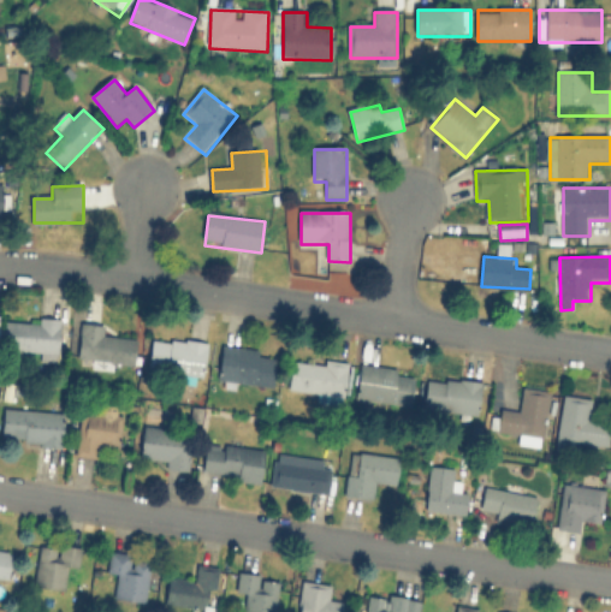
[(61,321),(41,320),(41,324),(9,322),(6,352),(60,356),(61,321)]
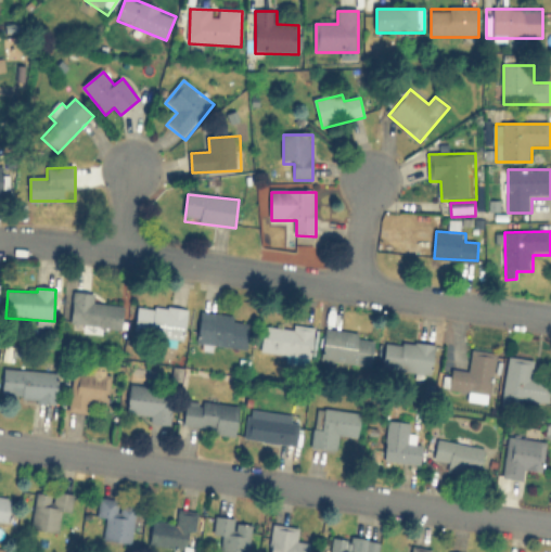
[(72,324),(120,332),(125,308),(95,304),(97,296),(76,293),(72,324)]
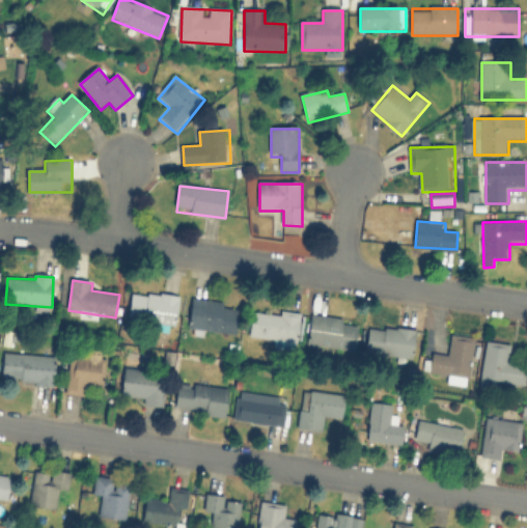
[(181,298),(134,292),(130,321),(176,326),(181,298)]
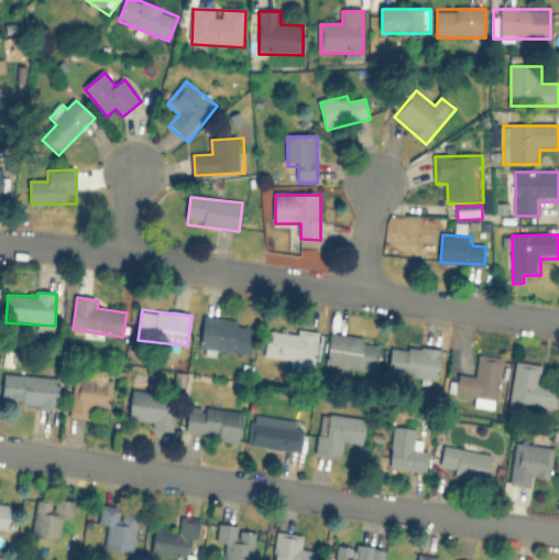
[(205,319),(201,352),(250,358),(253,324),(205,319)]
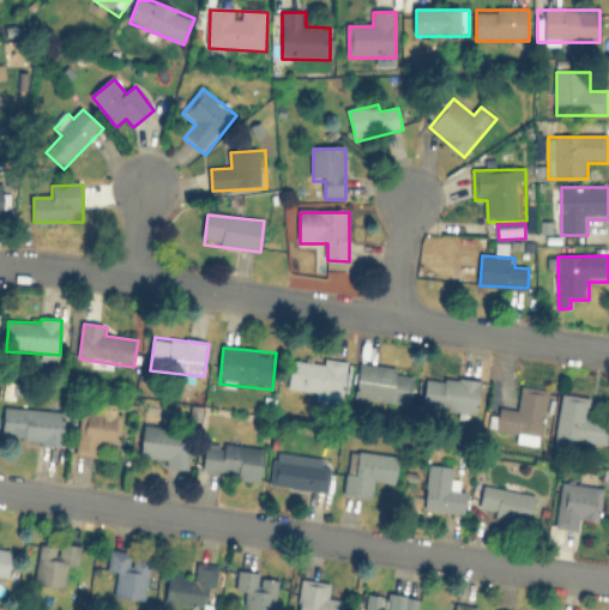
[(290,391),(344,397),(348,364),(294,358),(290,391)]
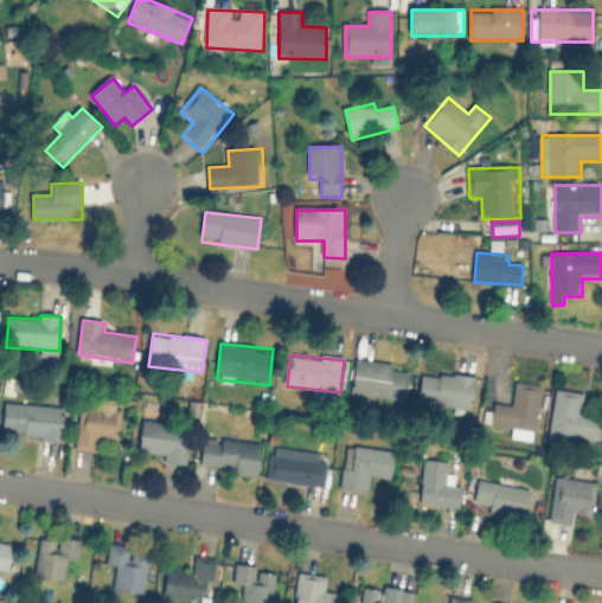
[(357,361),(353,396),(407,402),(410,367),(357,361)]
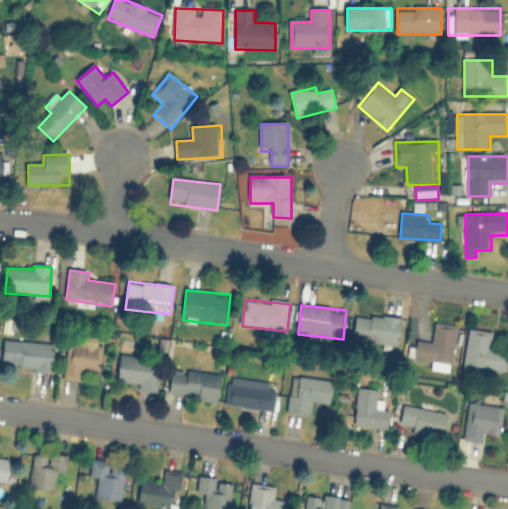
[(354,342),(399,348),(402,320),(357,314),(354,342)]
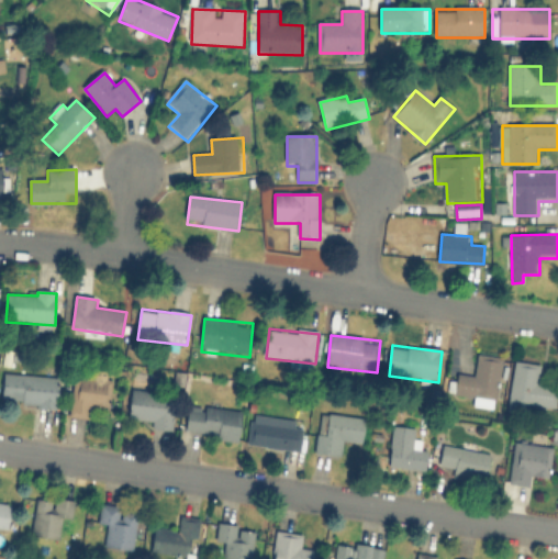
[(504,359),(478,356),(476,378),(459,376),(457,398),(499,403),(504,359)]
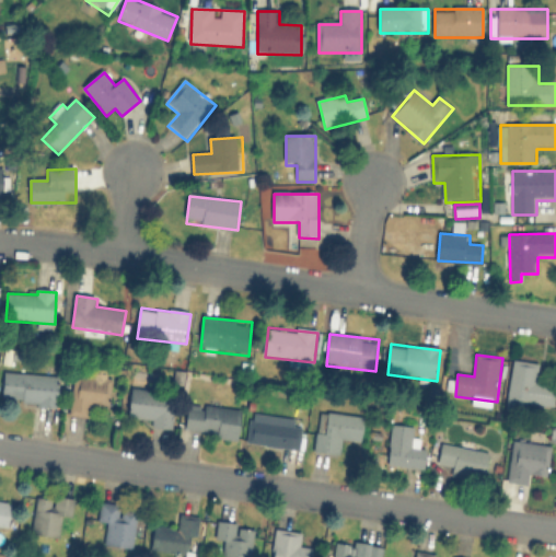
[(555,386),(539,385),(541,364),(513,362),(509,410),(528,413),(528,405),(554,408),(555,397),(555,386)]
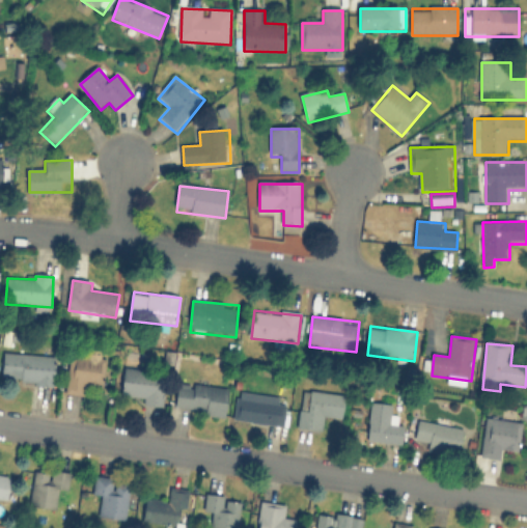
[(3,383),(54,388),(57,359),(6,354),(3,383)]
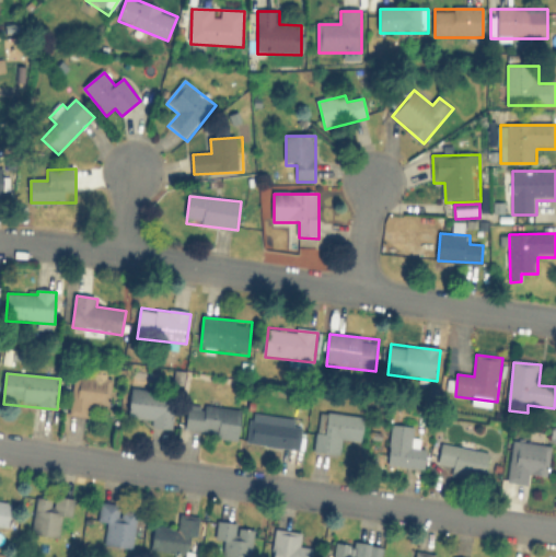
[(114,379),(77,374),(71,416),(92,419),(94,408),(111,409),(114,379)]
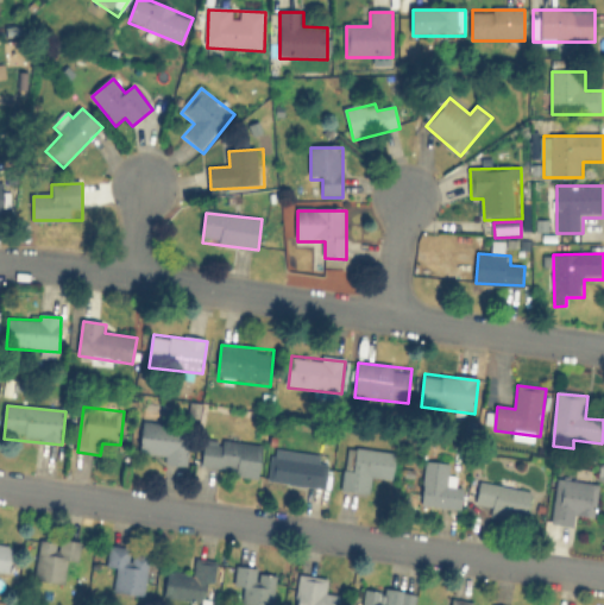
[(188,465),(192,429),(145,424),(140,460),(188,465)]
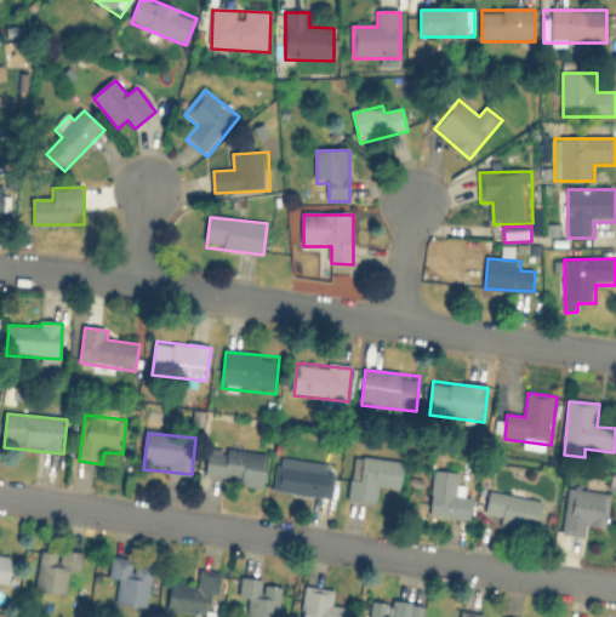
[(268,456),(210,449),(206,480),(263,487),(268,456)]
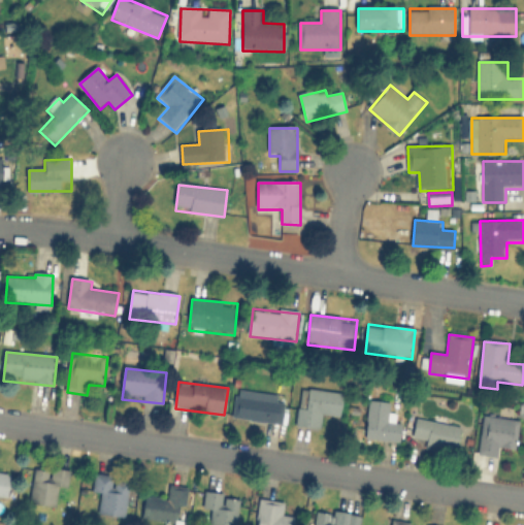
[(345,394),(304,389),(298,427),(322,430),(324,415),(341,418),(345,394)]
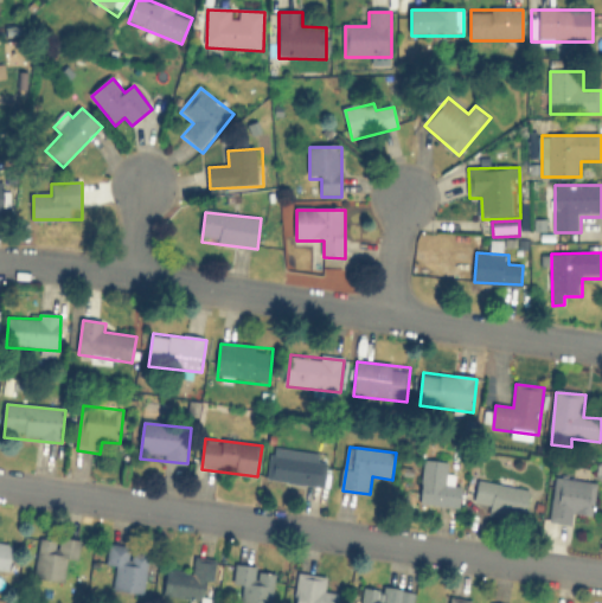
[(324,488),(327,463),(271,456),(269,481),(324,488)]
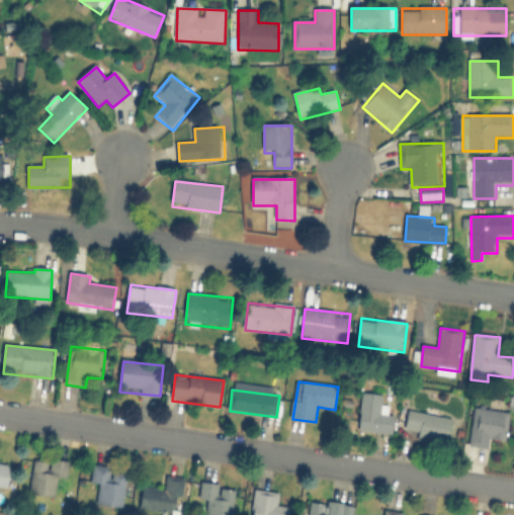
[(383,409),(384,397),(363,395),(359,432),(393,435),(395,410),(383,409)]
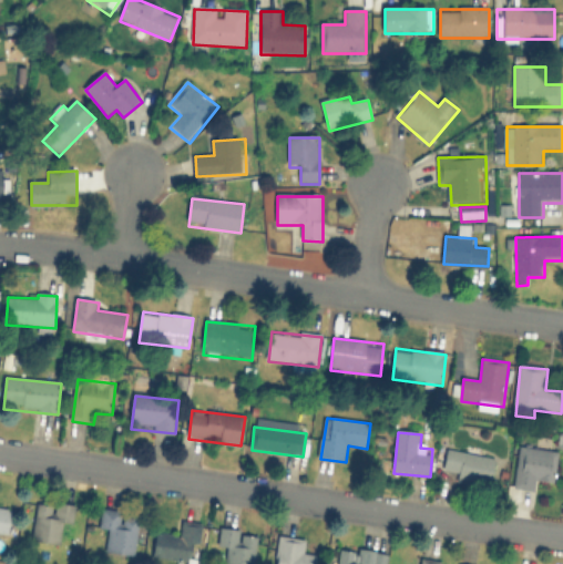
[(560,452),(520,448),(515,490),(539,492),(540,481),(556,483),(560,452)]
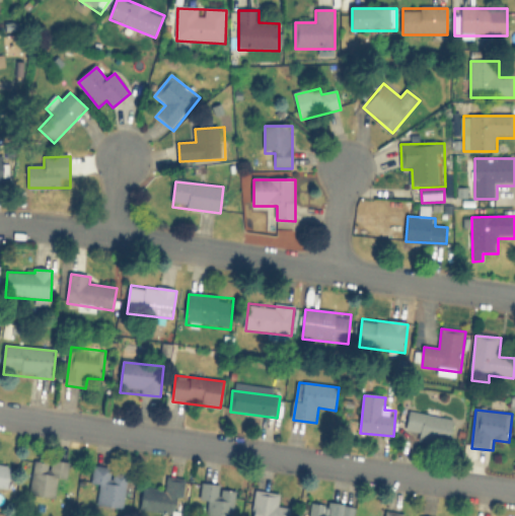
[(450,444),(454,421),(411,413),(407,437),(450,444)]
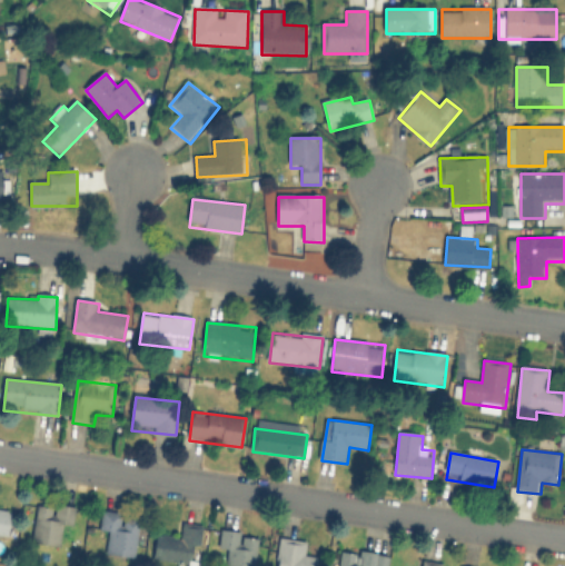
[(77,509),(39,504),(33,544),(61,547),(63,527),(73,528),(77,509)]
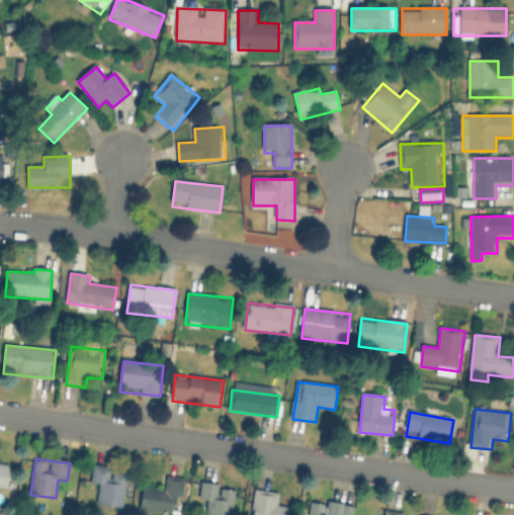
[(0,488),(8,489),(11,466),(0,464),(0,488)]
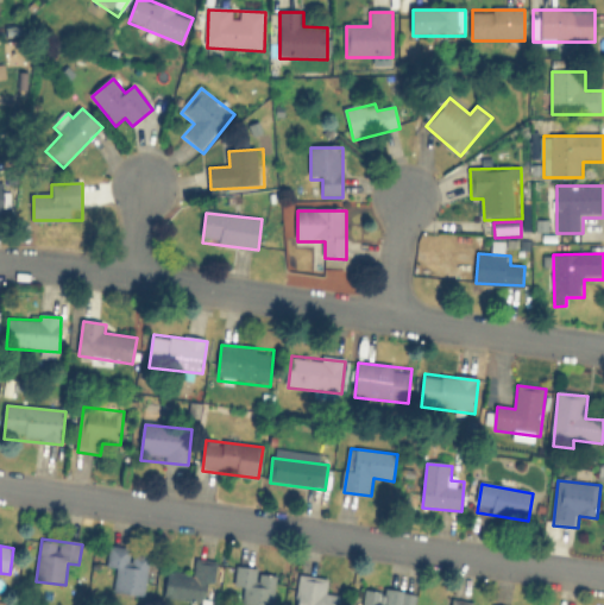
[(150,553),(112,549),(109,571),(119,572),(117,594),(146,597),(150,553)]
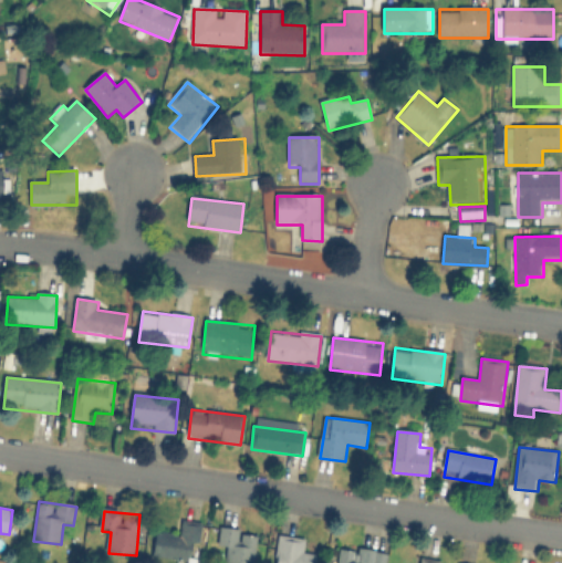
[(154,558),(177,562),(195,562),(201,524),(184,521),(180,537),(158,532),(154,558)]
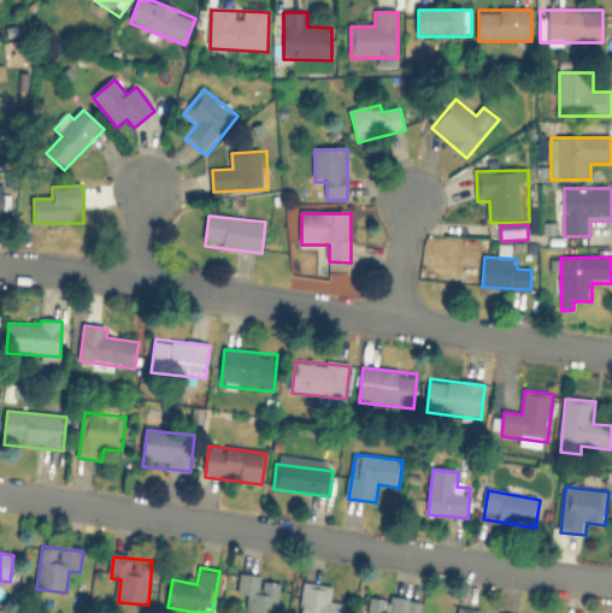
[(277,612),(282,583),(251,578),(245,612),(277,612)]
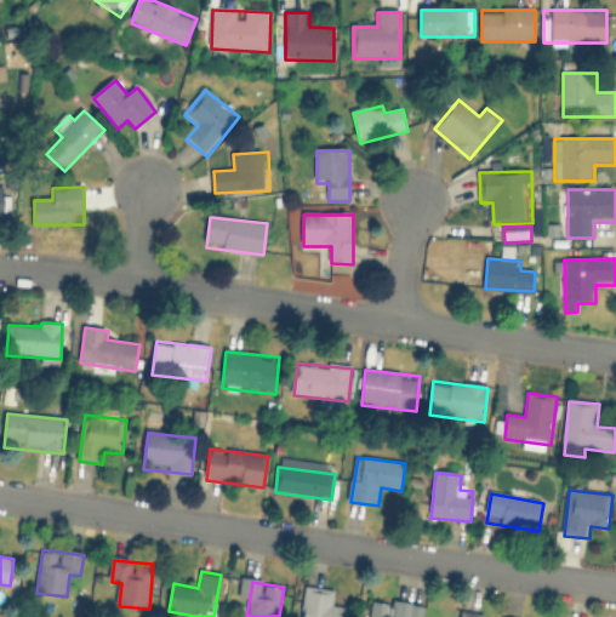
[(347,616),(348,609),(334,606),(335,590),(306,588),(302,616),(347,616)]
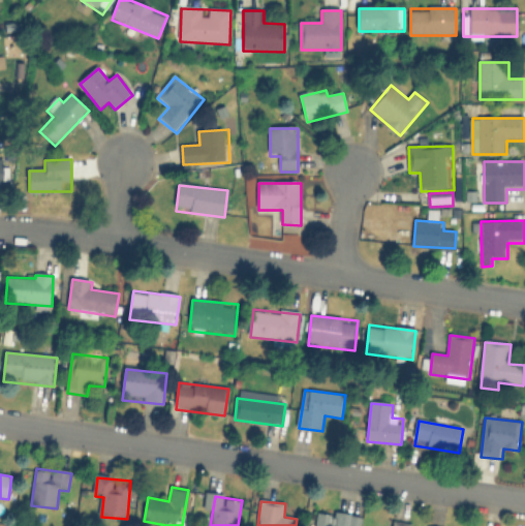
[(363,525),(364,517),(318,512),(316,525),(363,525)]
